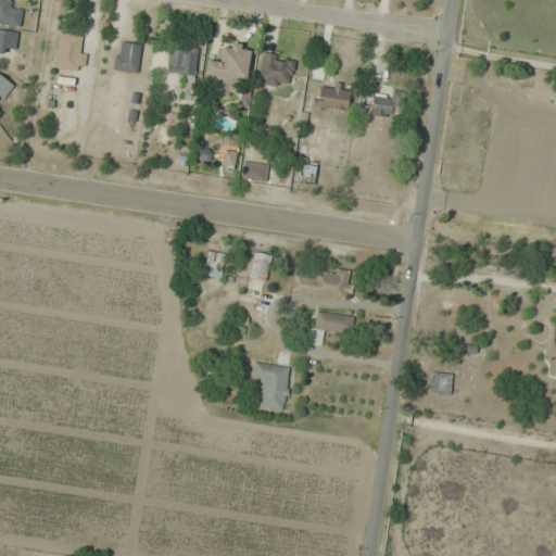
[(13,0),(0,0),(0,25),(22,25),(22,10),(13,10),(13,0)]
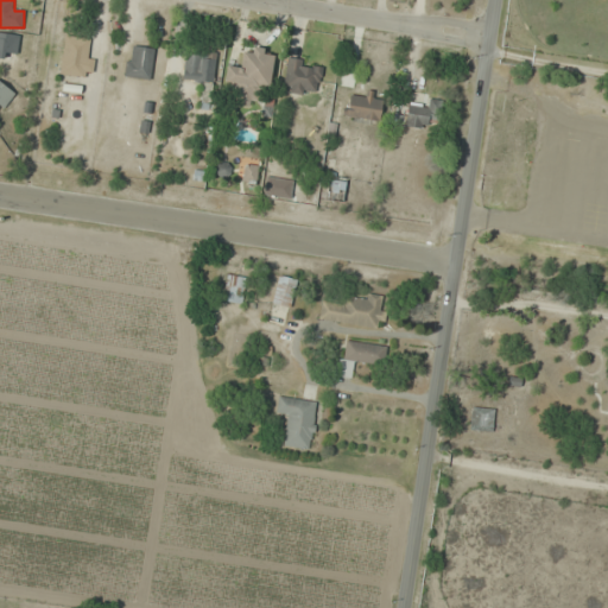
[(0,57),(17,59),(19,35),(0,32),(0,57)]
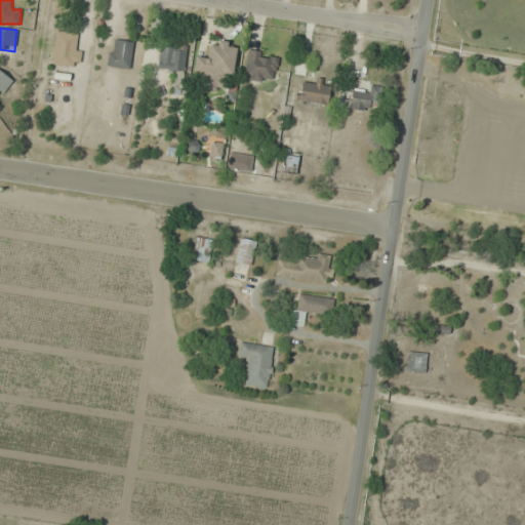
[(82,35),(56,32),(51,65),(78,68),(82,35)]
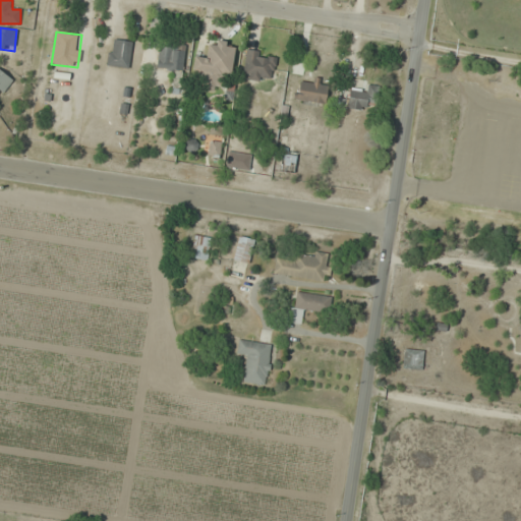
[(129,68),(132,42),(111,39),(107,65),(129,68)]
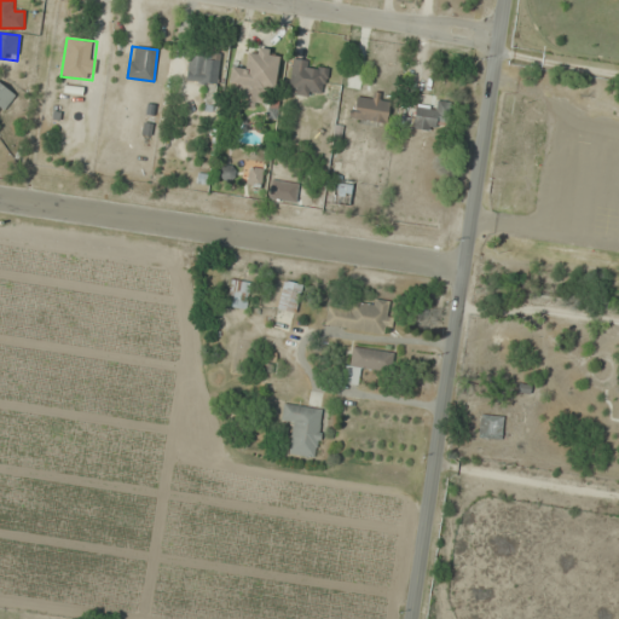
[(229,88),(238,88),(237,108),(256,109),(258,100),(273,102),(279,51),(256,48),(255,55),(246,53),(244,69),(230,68),(229,88)]
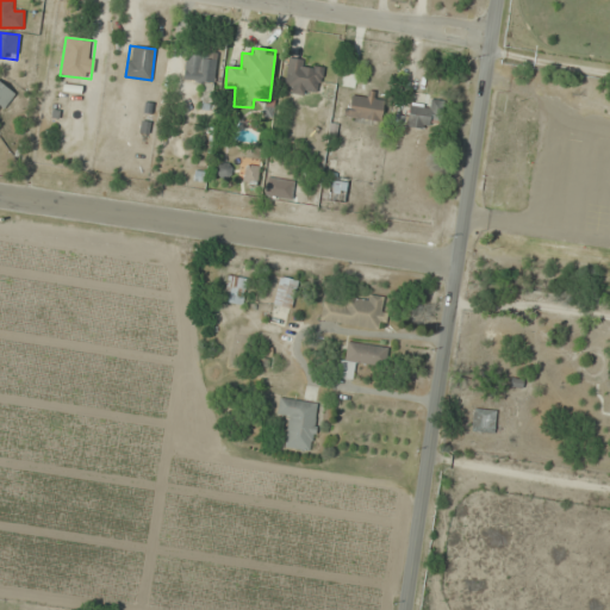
[(184,81),(213,85),(216,55),(186,53),(184,81)]
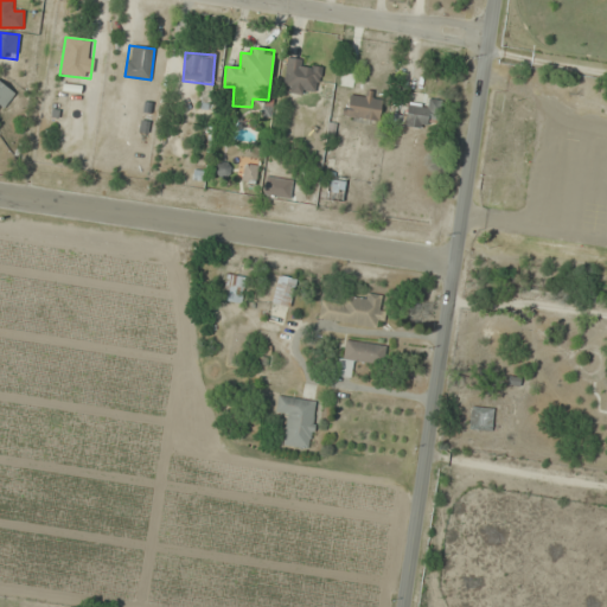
[(283,90),(318,95),(321,63),(287,59),(283,90)]
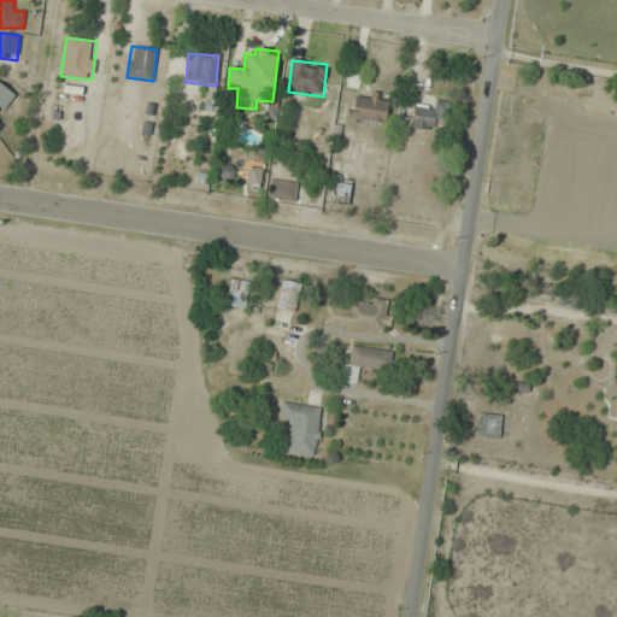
[(0,115),(16,94),(0,82),(0,115)]
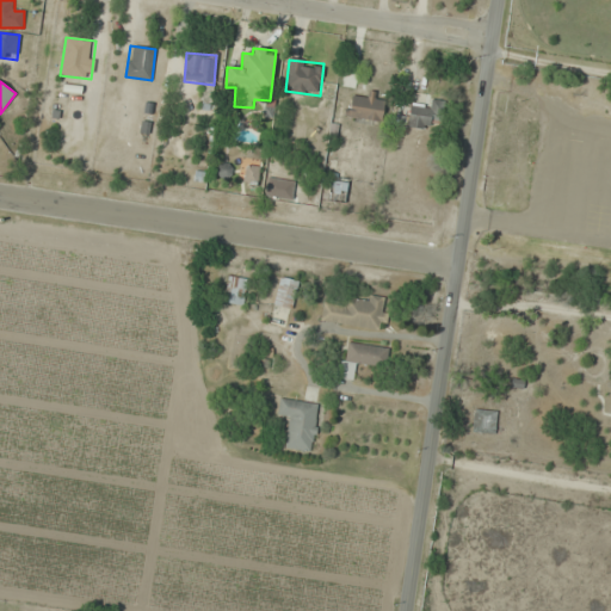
[(381,122),(386,99),(352,92),(347,115),(381,122)]
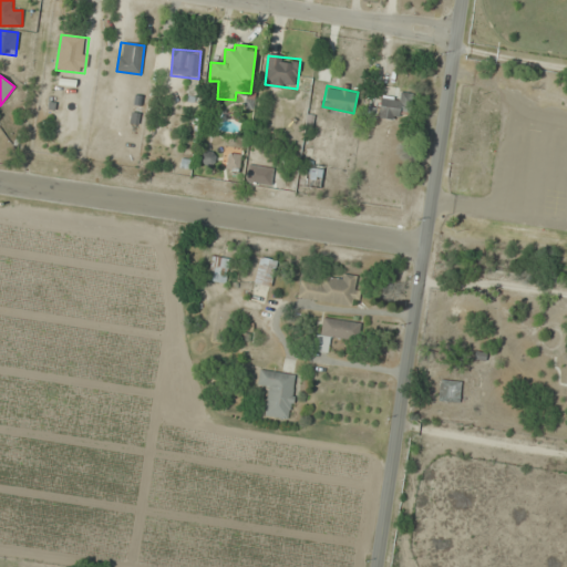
[(400,110),(411,112),(414,94),(400,92),(399,101),(380,98),(377,117),(398,121),(400,110)]
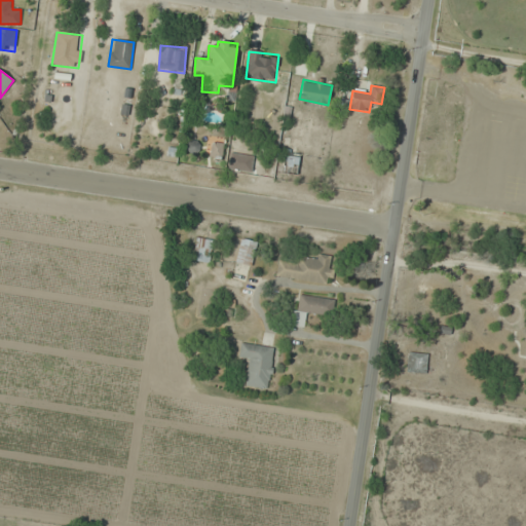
[(192,260),(209,263),(214,241),(196,237),(192,260)]
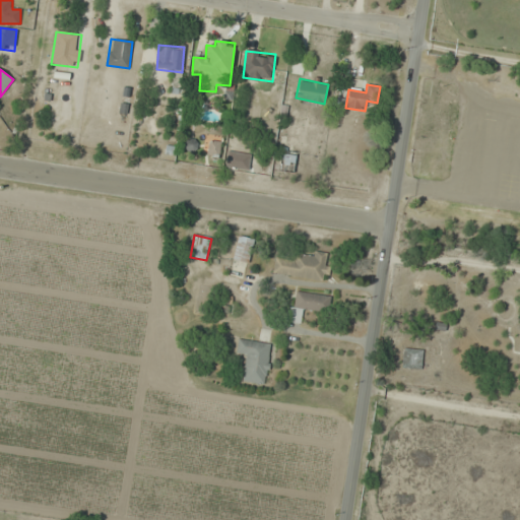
[(232,259),(248,263),(254,240),(239,236),(232,259)]
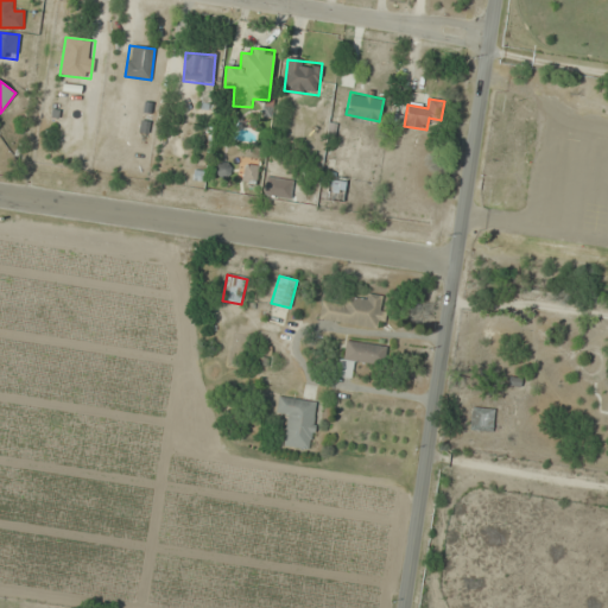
[(318,320),(381,329),(386,298),(346,293),(344,303),(322,299),(318,320)]
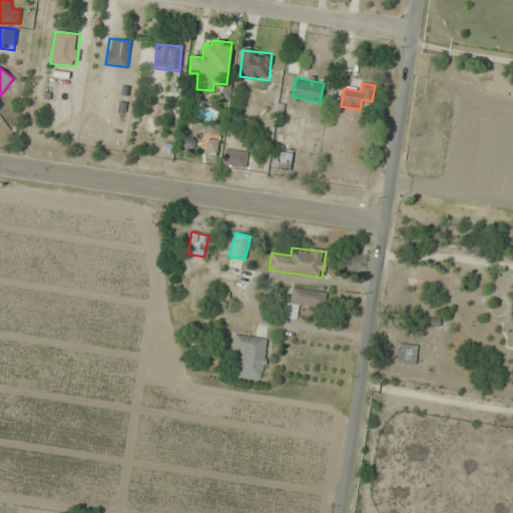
[(324,311),(327,293),(289,288),(284,318),(298,320),(300,307),(324,311)]
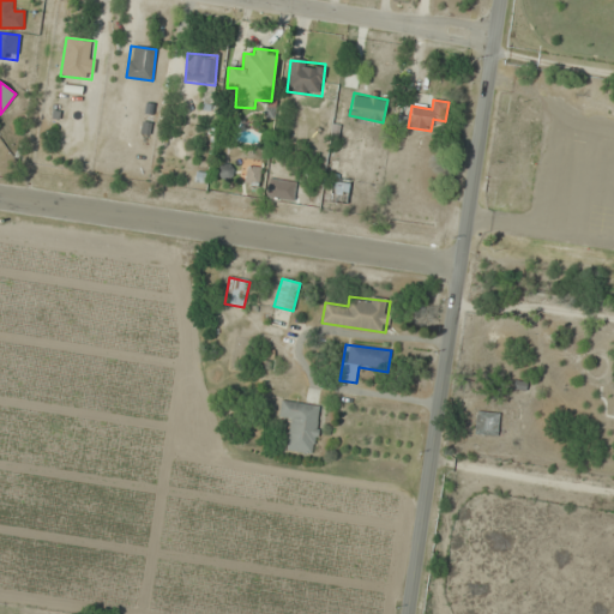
[(284,450),(313,455),(321,407),(281,399),(277,420),(289,421),(284,450)]
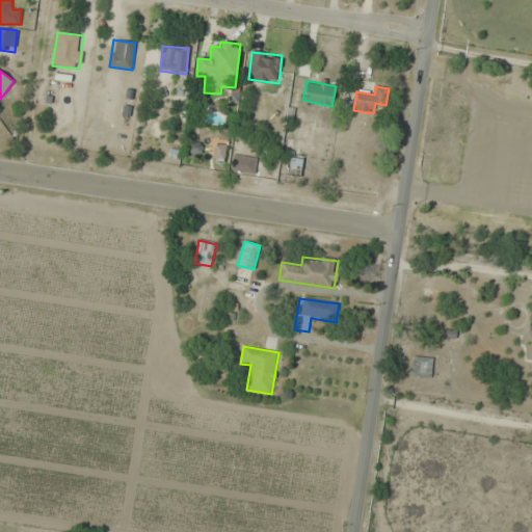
[(431,377),(431,360),(410,360),(410,377),(431,377)]
